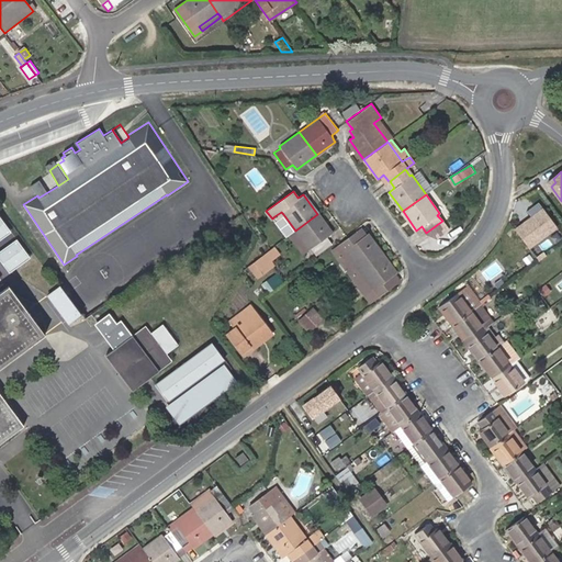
[(529,221),(528,220),(515,229),(530,249),(558,228),(543,209),(532,216),(532,218),(529,221)]
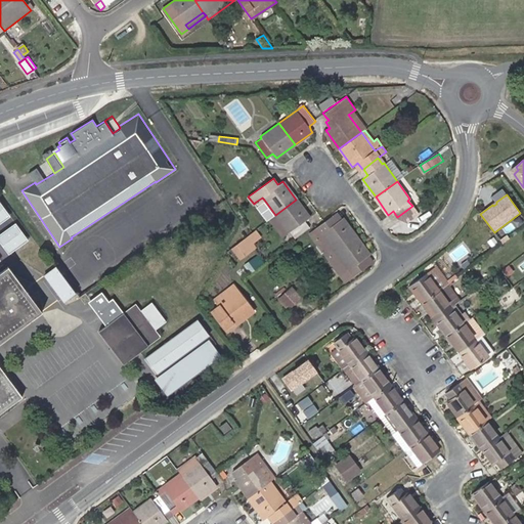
[(0,197),(0,224),(13,215),(0,197)]
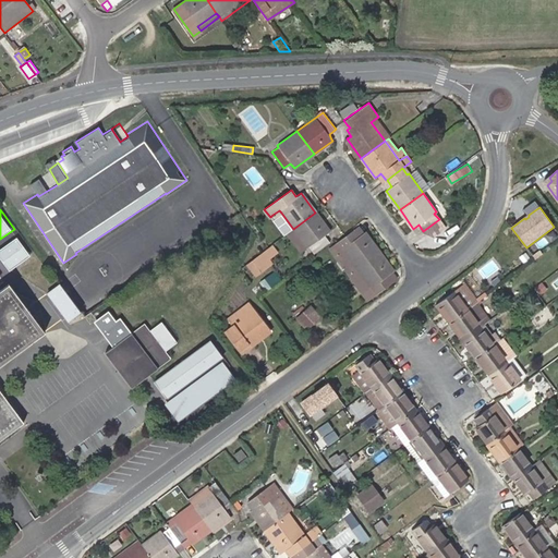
[(329,231),(315,213),(293,229),(307,247),(308,246),(314,253),(329,242),(325,234),(329,231)]
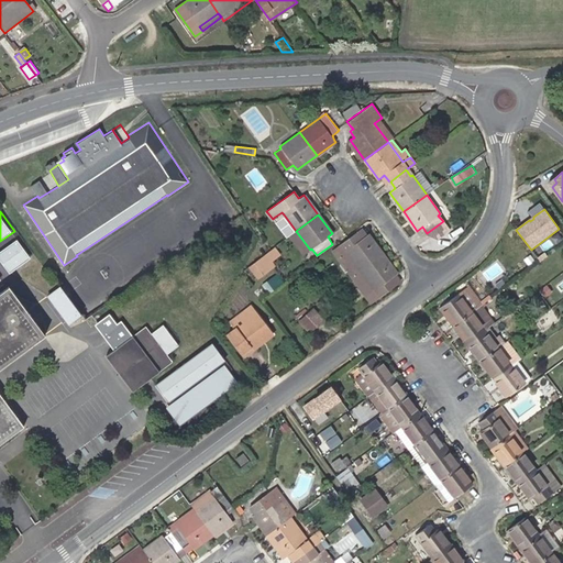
[(363,239),(367,236),(362,229),(357,231),(363,239)]
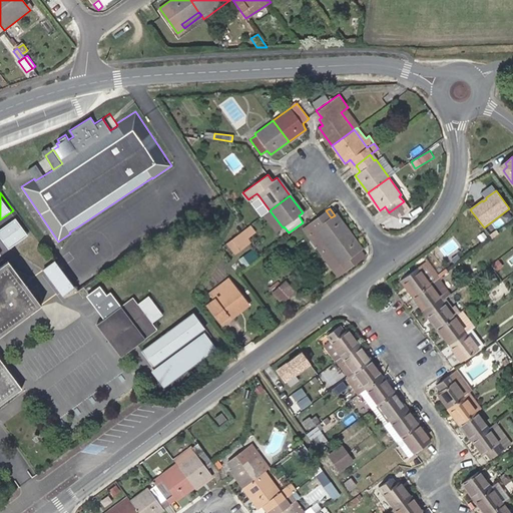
[(283,227),(270,210),(265,214),(277,231),(283,227)]
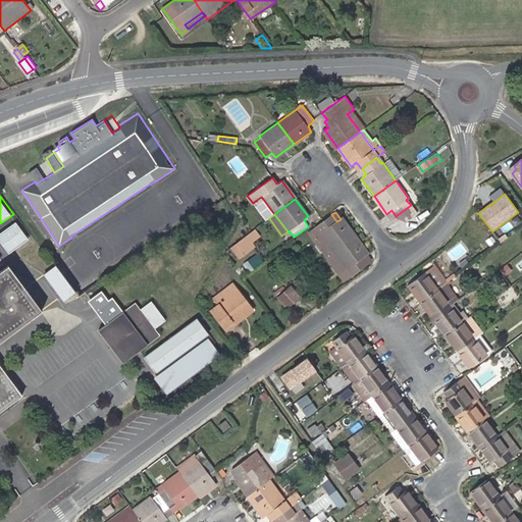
[(343,217),(341,219),(336,221),(331,214),(309,231),(326,256),(355,235),(343,217)]
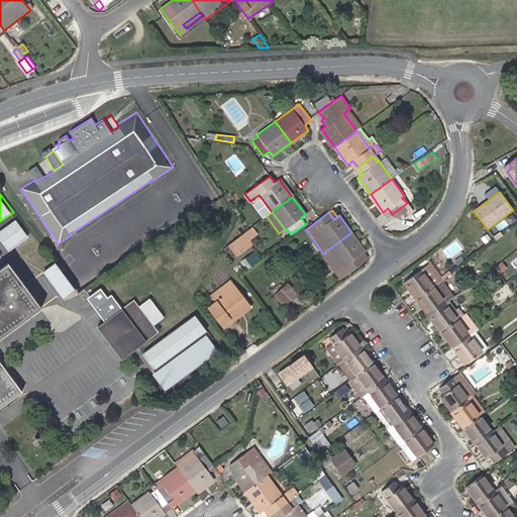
[(18,218),(0,231),(0,237),(10,251),(31,236),(18,218)]
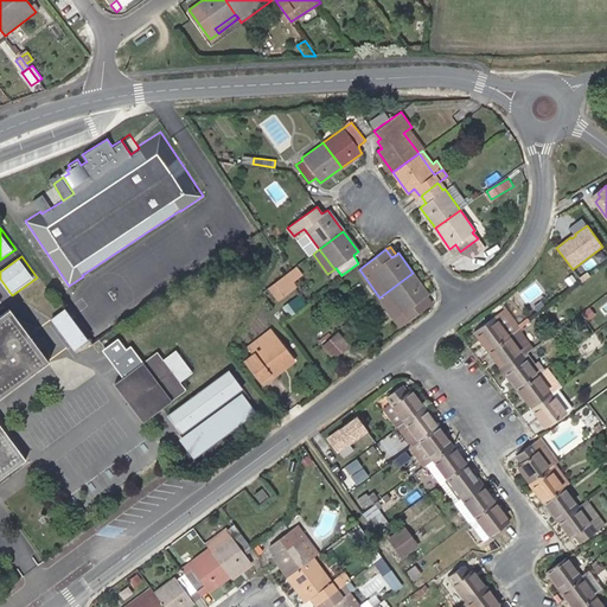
[(295,266),(287,273),(294,281),(302,274),(295,266)]
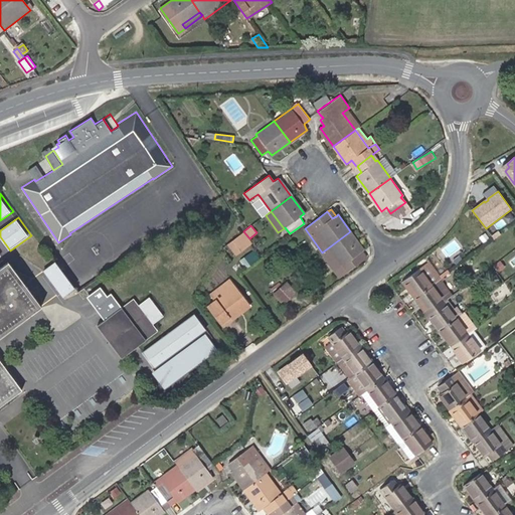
[(243,231),(236,236),(243,246),(251,241),(249,238),(243,231)]
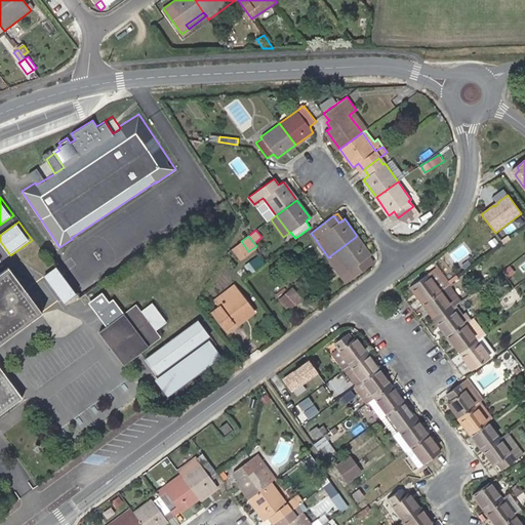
[(365,258),(368,255),(370,254),(357,236),(328,257),(346,282),(369,265),(365,258)]
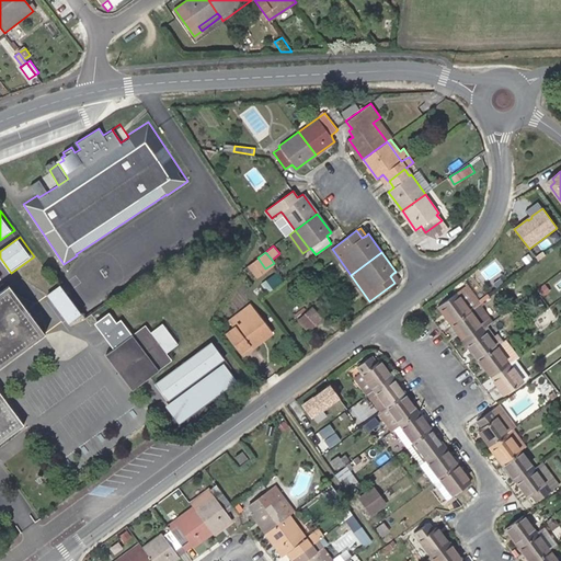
[(256,259),(249,264),(256,276),(265,268),(258,258),(256,259)]
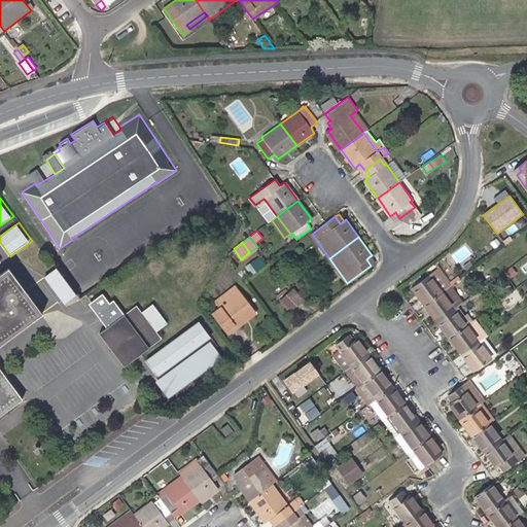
[(66,303),(79,293),(61,266),(47,275),(66,303)]
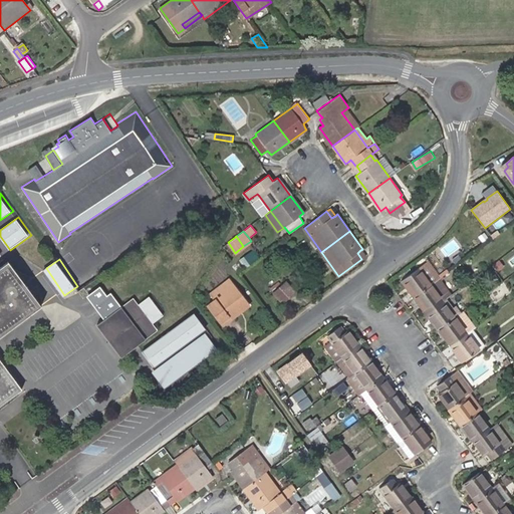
[(0,359),(0,336),(40,307),(41,306),(8,261),(0,267),(0,405),(21,390),(0,359)]
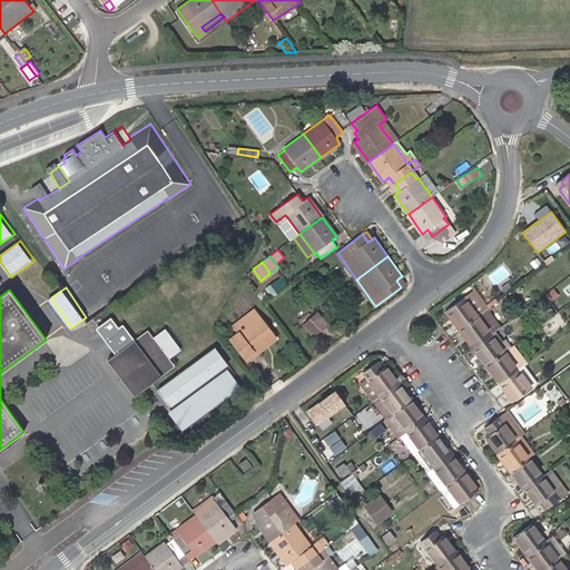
[(453,320),(451,321),(458,331),(487,310),(473,291),(446,310),(453,320)]
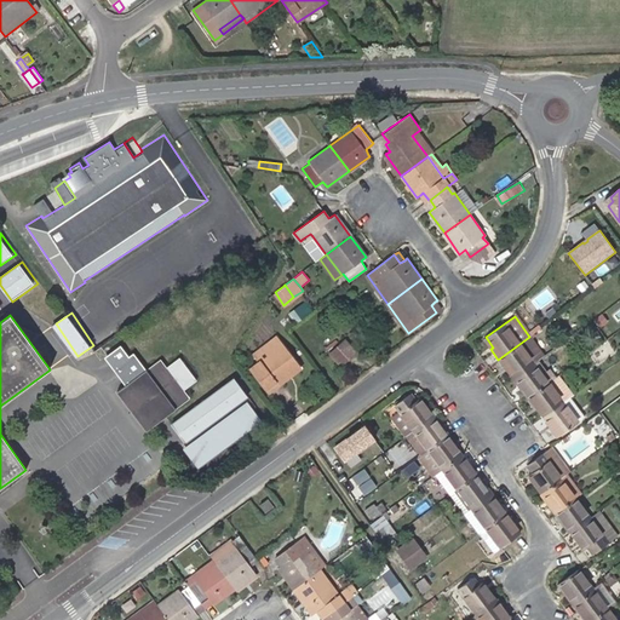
[(483,339),(491,349),(493,348),(486,337),(483,339)]
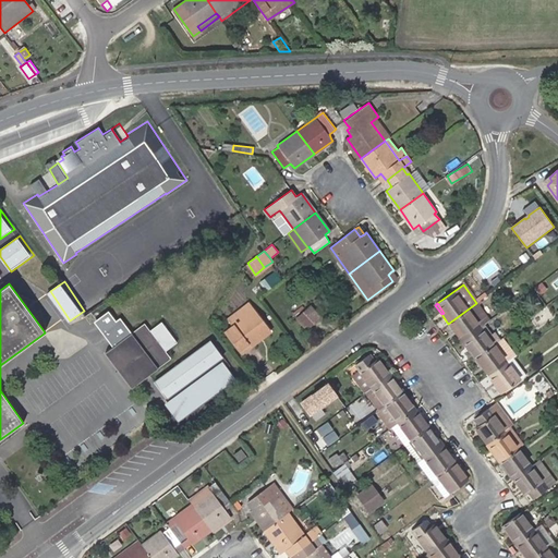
[(464,340),(483,325),(489,320),(476,303),(448,324),(455,332),(457,330),(464,340)]
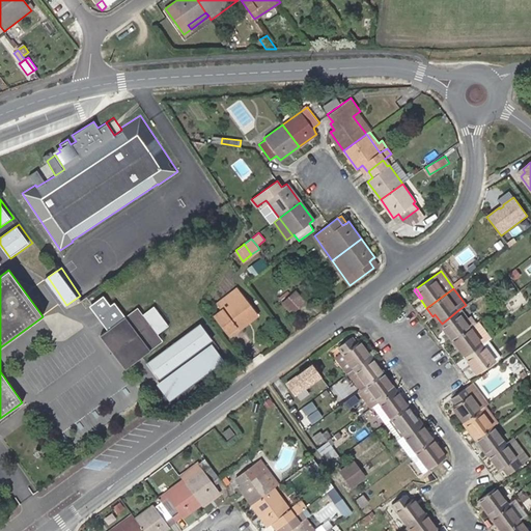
[(219,306),(222,310),(226,306),(240,295),(236,290),(219,306)]
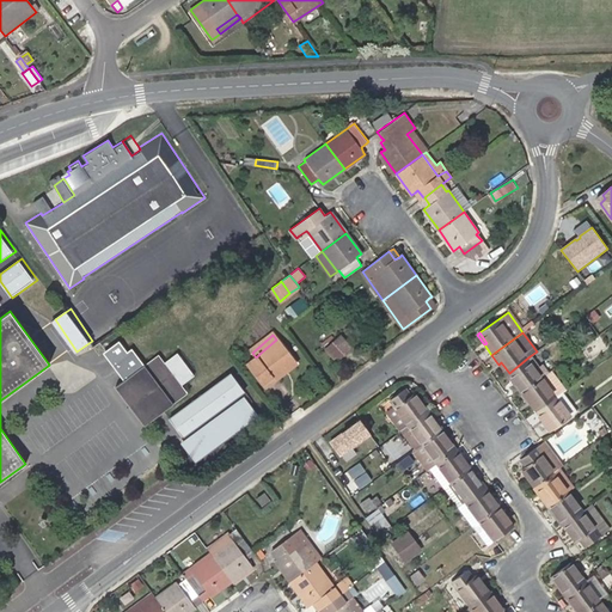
[(341,335),(325,347),(335,359),(350,347),(341,335)]
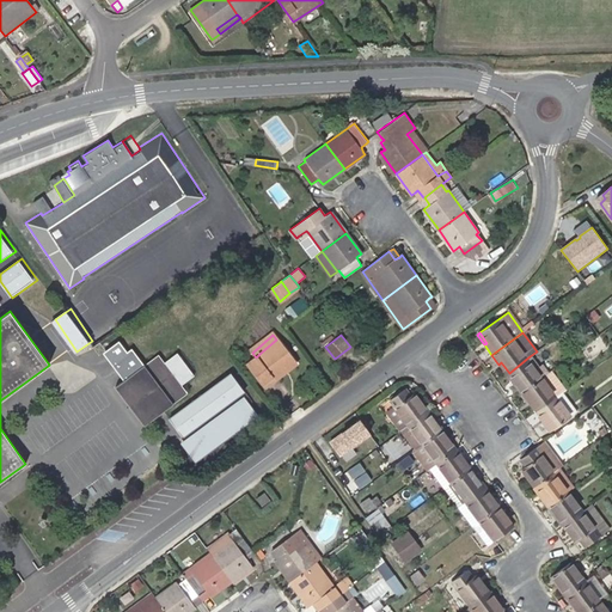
[(261,353),(277,375),(295,361),(276,340),(261,353)]
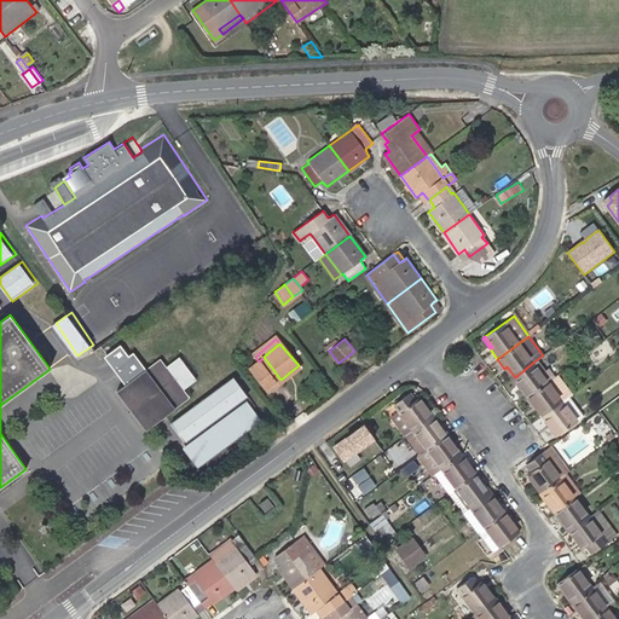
[(161,359),(149,368),(163,386),(169,382),(167,379),(172,375),(180,386),(175,389),(172,386),(166,391),(178,406),(189,398),(184,391),(198,380),(181,357),(167,368),(161,359)]
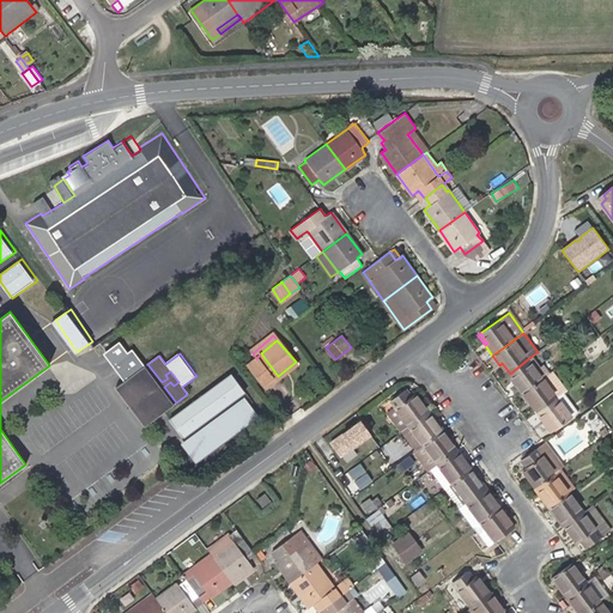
[(278,376),(261,353),(256,358),(248,365),(263,384),(272,377),(274,380),(278,376)]
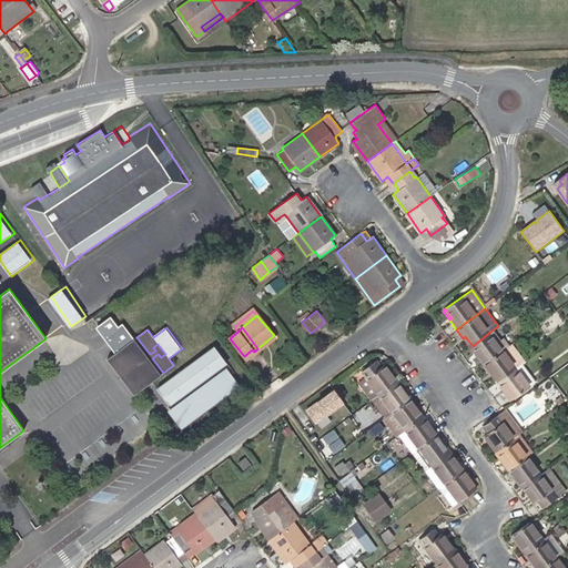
[(478,355),(476,356),(483,365),(509,346),(504,338),(499,342),(492,331),(473,346),(478,355)]
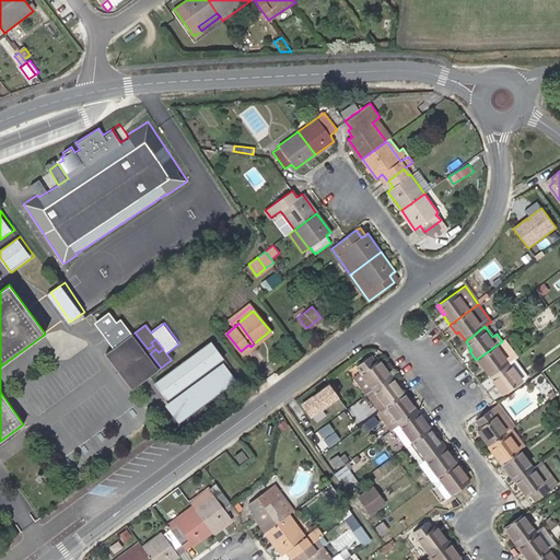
[(458,331),(456,334),(464,342),(466,341),(458,331)]
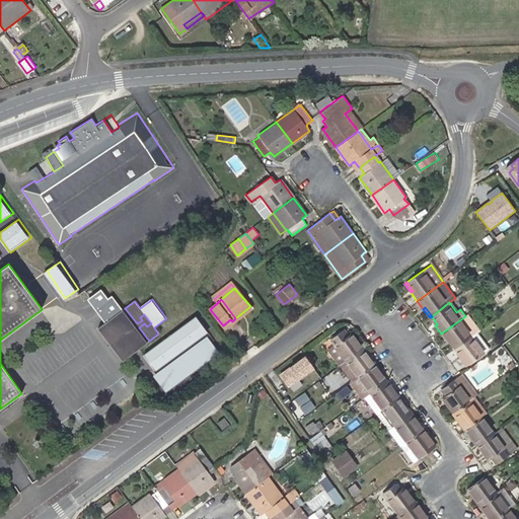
[(125,308),(99,327),(123,360),(149,341),(139,327),(144,323),(147,326),(151,323),(144,314),(140,317),(142,320),(137,323),(125,308)]
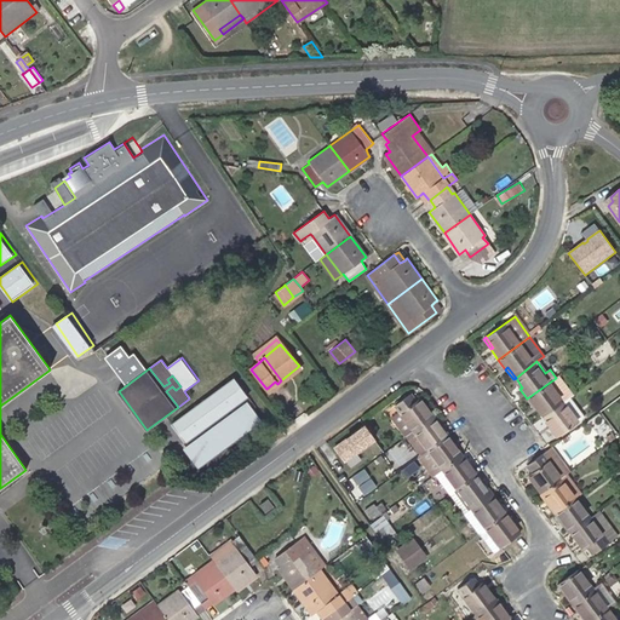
[(558,375),(556,378),(527,399),(534,409),(538,407),(544,417),(570,397),(573,395),(558,375)]
